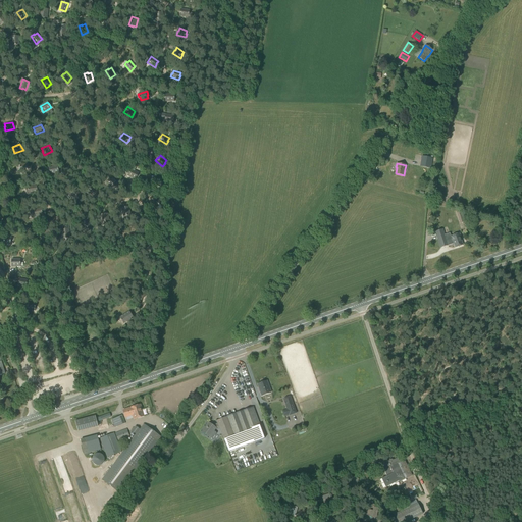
[(58,168),(57,165),(49,167),(50,170),(49,170),(50,174),(59,172),(58,168)]
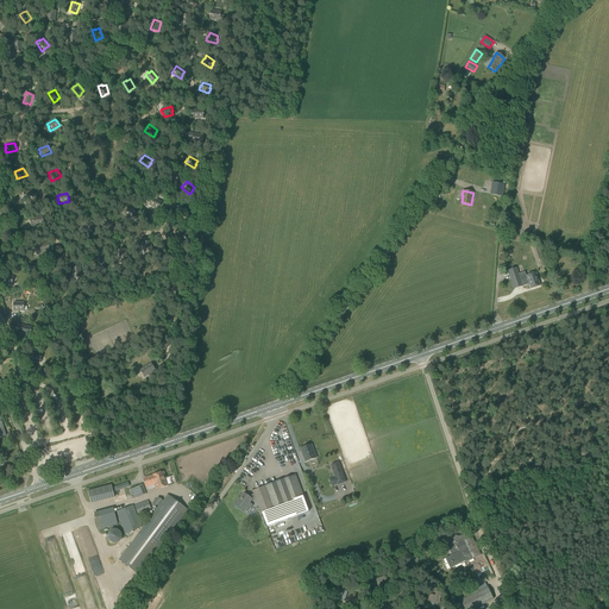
[(162,201),(152,198),(151,200),(149,205),(158,208),(161,205),(159,205),(162,201)]
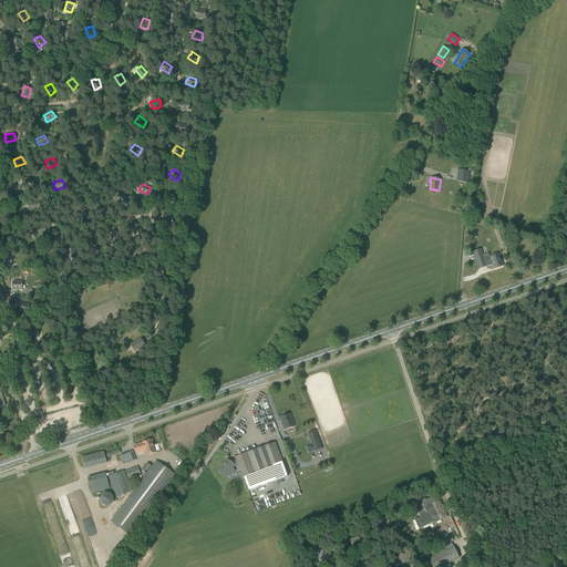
[(176,198),(177,195),(168,192),(167,195),(165,198),(175,202),(176,198)]
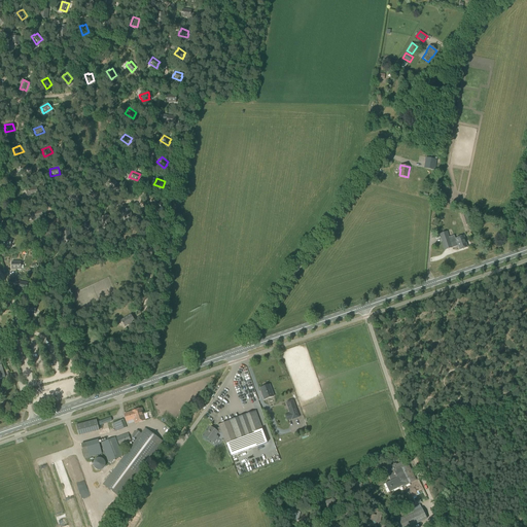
[(118,185),(113,179),(111,181),(110,180),(107,183),(113,190),(116,187),(118,185)]
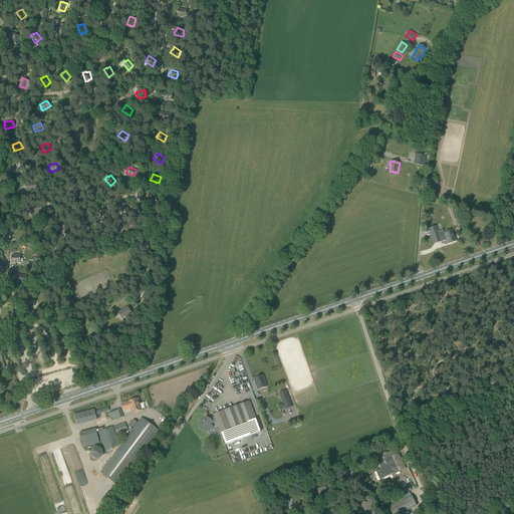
[(97,190),(92,184),(90,186),(89,186),(86,188),(92,195),(95,193),(95,192),(97,190)]
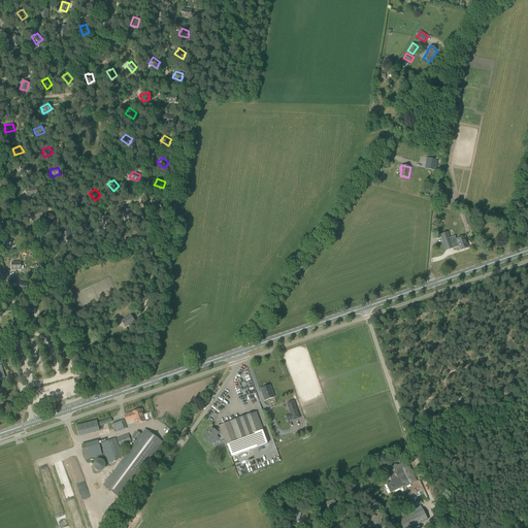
[(83,198),(77,192),(75,194),(75,193),(72,196),(77,203),(80,201),(79,200),(83,198)]
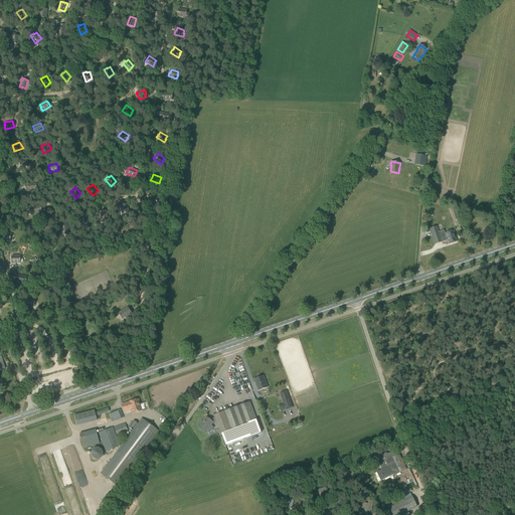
[(159,198),(153,194),(151,196),(150,196),(148,199),(155,204),(157,201),(159,198)]
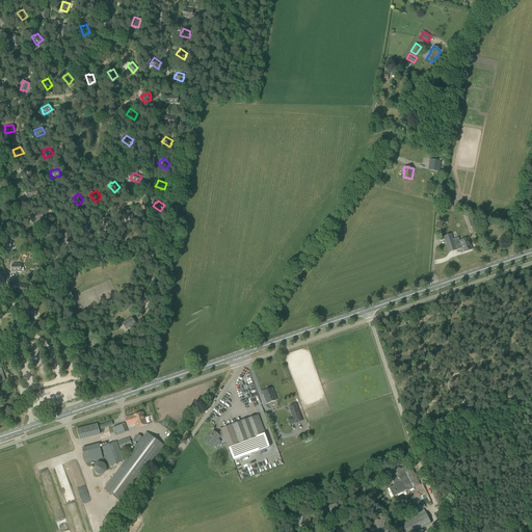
[(133,218),(131,210),(128,211),(124,211),(126,220),(130,219),(133,218)]
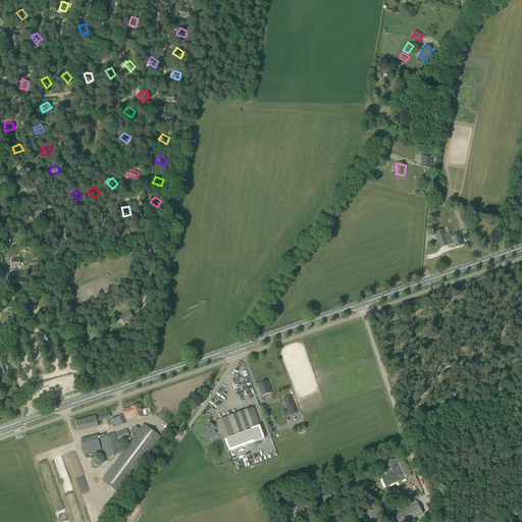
[(42,211),(41,207),(33,210),(34,213),(33,213),(34,216),(43,214),(42,211)]
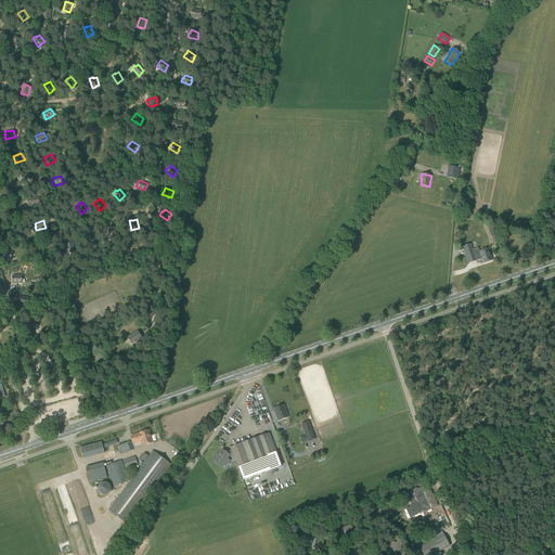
[(98,243),(93,235),(90,236),(87,239),(91,247),(95,245),(95,244),(98,243)]
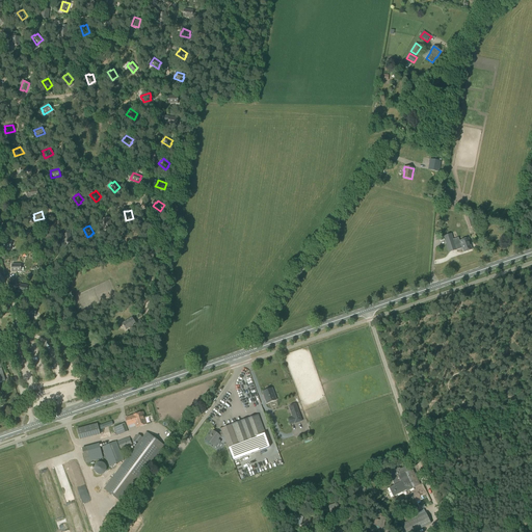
[(49,235),(47,232),(42,238),(44,240),(43,241),(46,243),(52,237),(50,234),(49,235)]
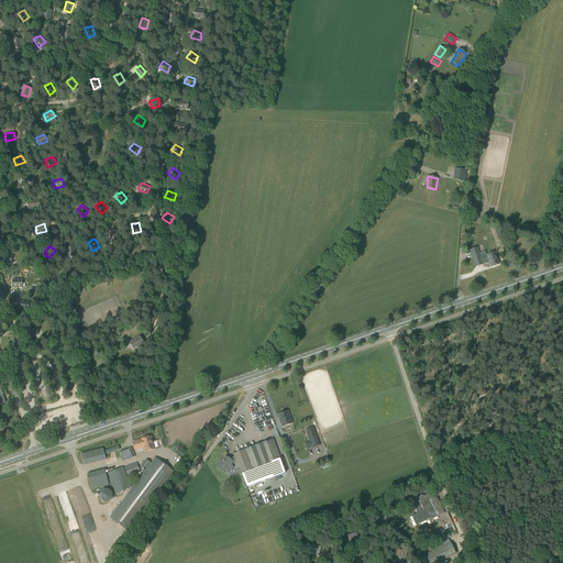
[(479,255),(477,247),(470,251),(475,267),(489,263),(490,266),(499,264),(497,257),(498,257),(496,252),(486,255),(487,257),(483,258),(482,255),(481,255),(479,255)]
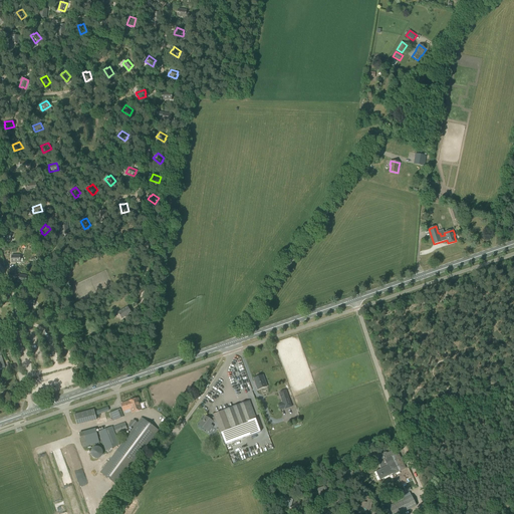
[(10,236),(11,233),(3,232),(2,235),(1,238),(10,240),(11,236),(10,236)]
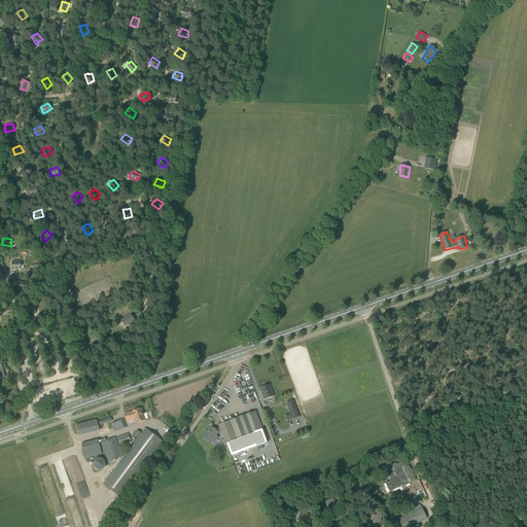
[(27,285),(28,282),(20,281),(19,284),(18,287),(27,289),(27,285)]
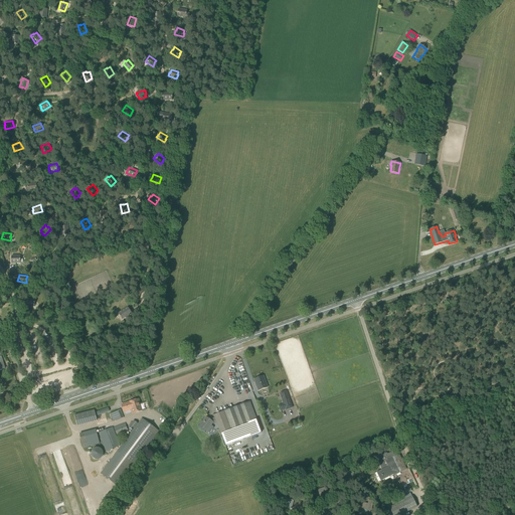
[(122,320),(132,314),(128,307),(118,314),(122,320)]
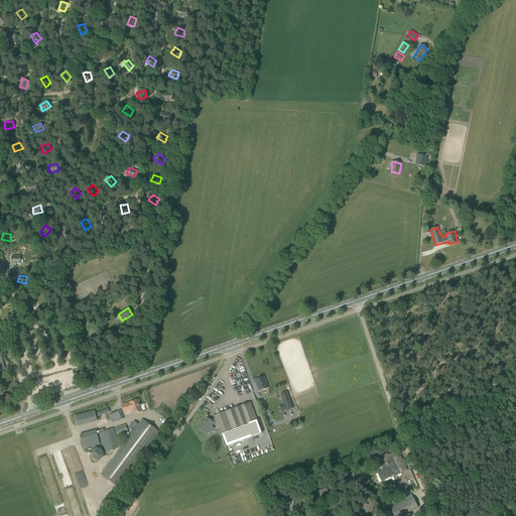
[(258,391),(268,387),(264,376),(255,379),(258,391)]
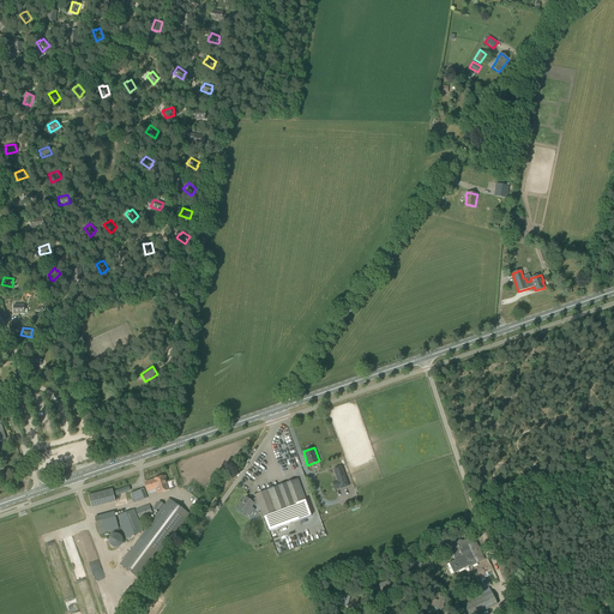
[(341,489),(349,486),(342,465),(333,469),(337,482),(332,483),(335,491),(339,488),(341,489)]
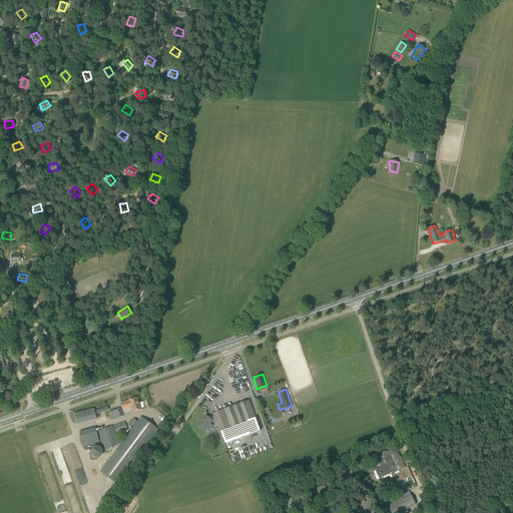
[(141,409),(137,398),(127,401),(120,403),(123,410),(130,408),(131,412),(141,409)]
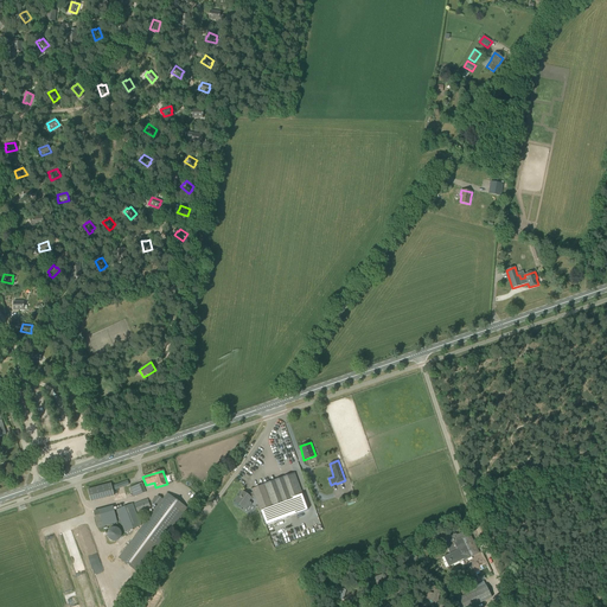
[(267,525),(308,510),(295,473),(264,484),(264,485),(253,489),(254,493),(249,494),(244,492),(241,498),(240,497),(236,502),(243,508),(250,498),(253,497),(254,499),(256,499),(261,510),(267,525)]
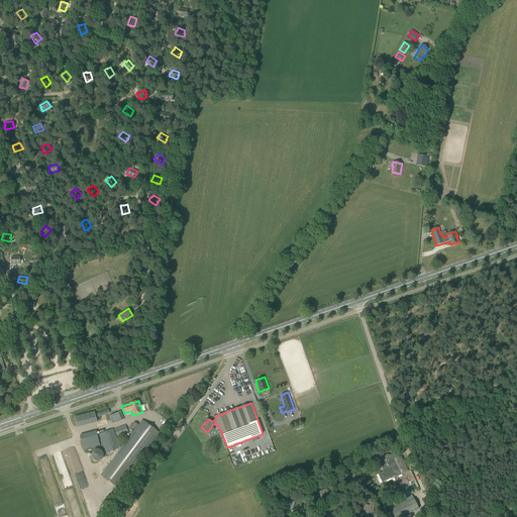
[(97,417),(110,413),(108,409),(96,414),(97,417)]
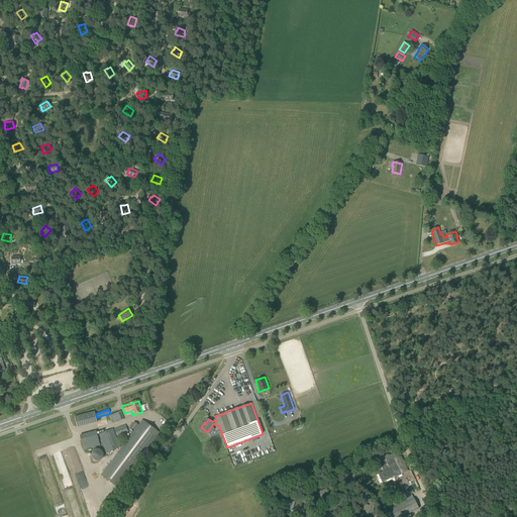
[(113,423),(124,419),(121,411),(110,415),(113,423)]
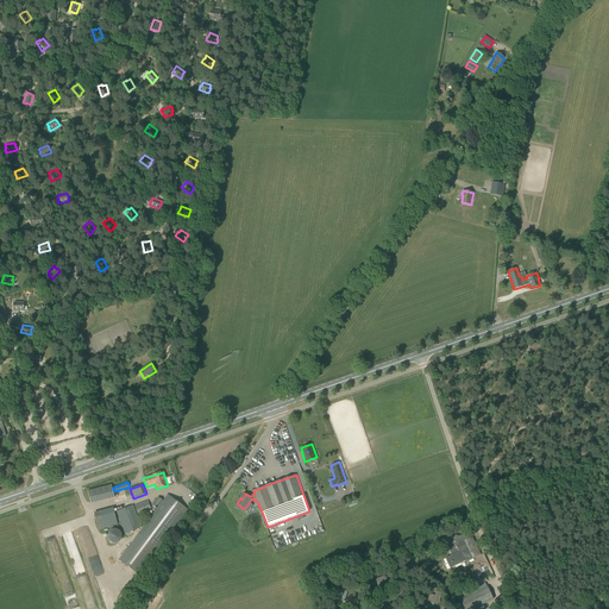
[(90,502),(114,496),(111,485),(88,491),(90,502)]
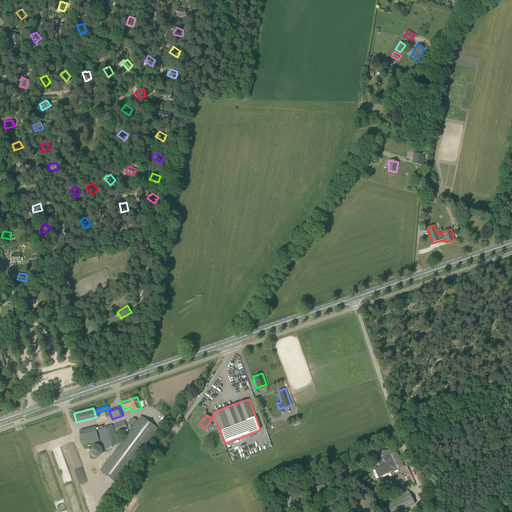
[(158,429),(141,416),(137,421),(133,418),(128,424),(132,427),(100,471),(117,484),(158,429)]
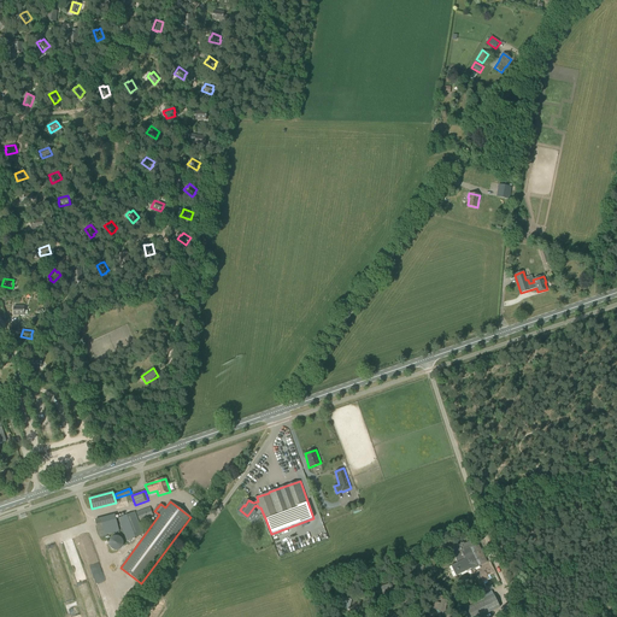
[(140,522),(153,517),(150,506),(136,512),(140,522)]
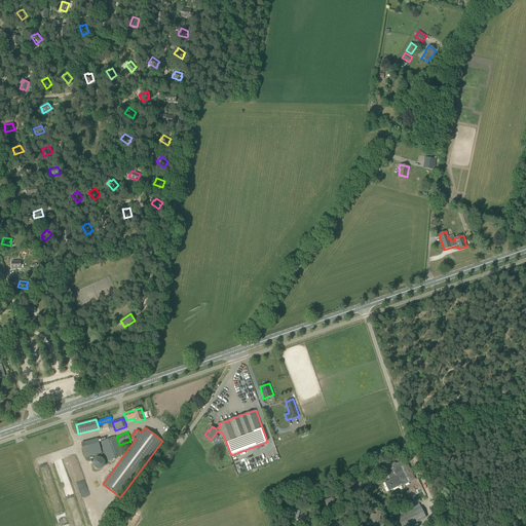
[(108,461),(122,455),(115,437),(101,442),(108,461)]
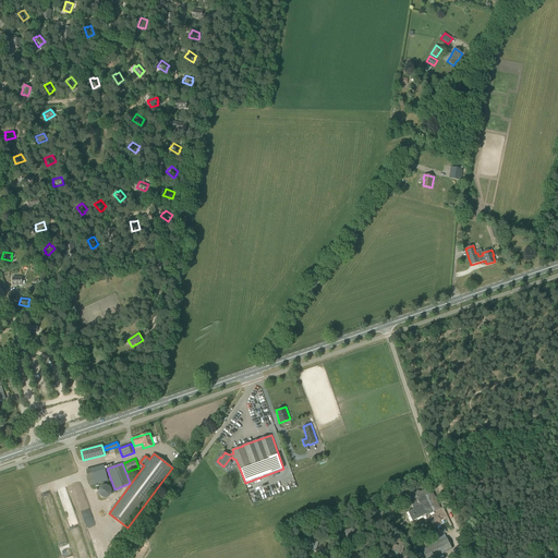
[(89,485),(108,481),(104,465),(86,470),(89,485)]
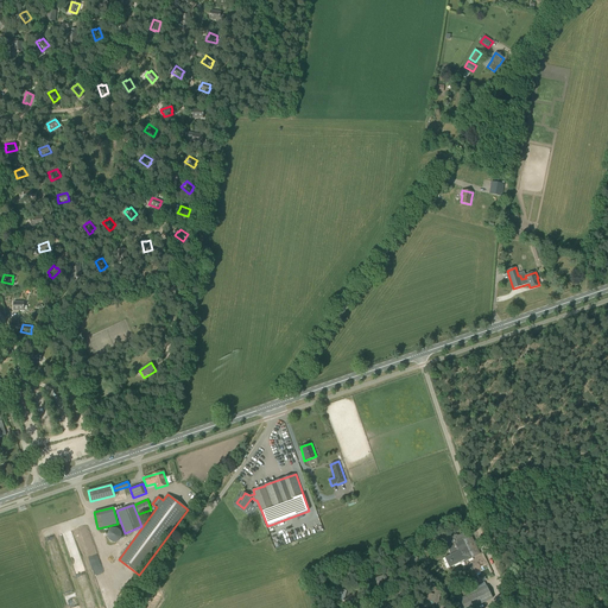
[(116,543),(120,540),(121,538),(122,533),(120,531),(116,529),(113,529),(109,530),(108,533),(107,537),(109,540),(113,543),(116,543)]
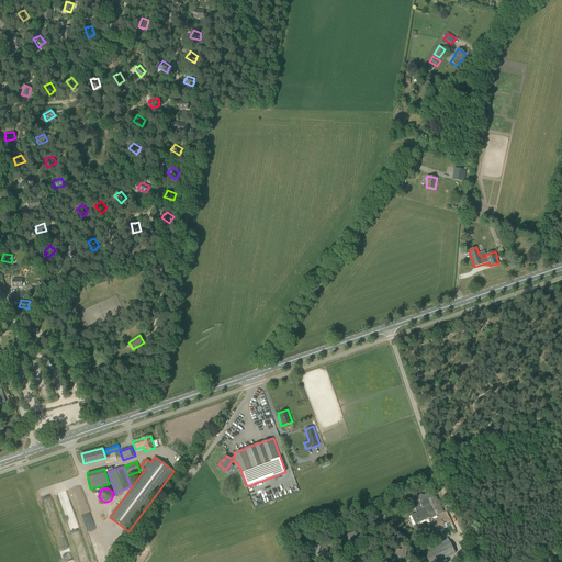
[(427,498),(430,496),(428,493),(418,497),(417,496),(407,501),(409,505),(413,504),(416,513),(411,515),(414,520),(414,519),(415,519),(416,519),(418,523),(418,524),(429,518),(429,516),(431,516),(433,518),(437,516),(429,501),(428,502),(427,498)]
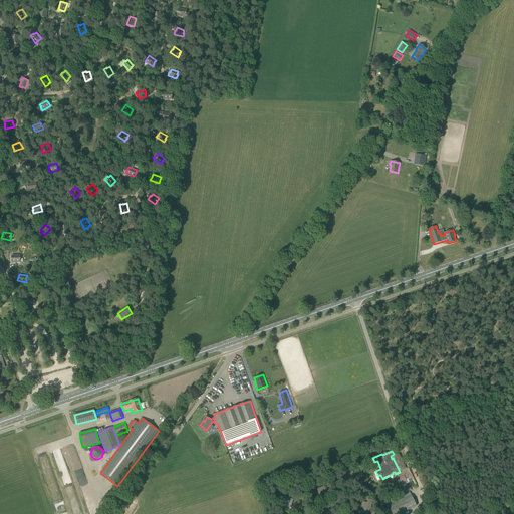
[(400,513),(417,506),(411,495),(397,502),(395,498),(390,501),(392,505),(386,508),(389,513),(400,513)]
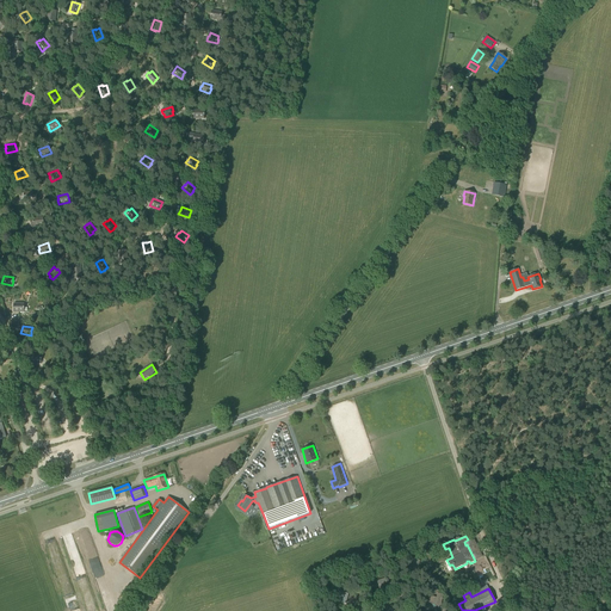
[(346,603),(349,594),(334,590),(333,594),(338,596),(337,598),(344,600),(344,602),(346,603)]
